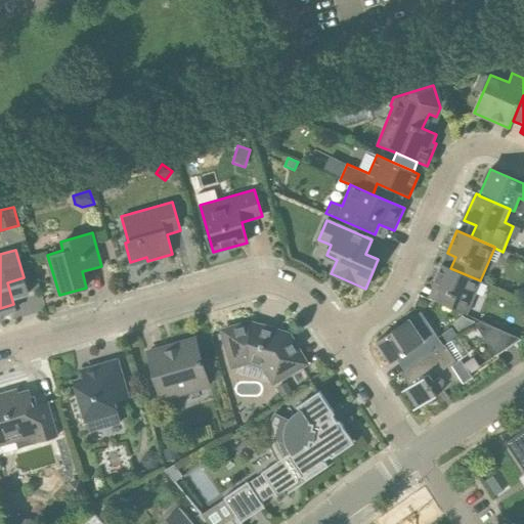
[(436,302),(467,315),(481,281),(480,280),(450,268),(442,264),(432,287),(441,291),(436,302)]
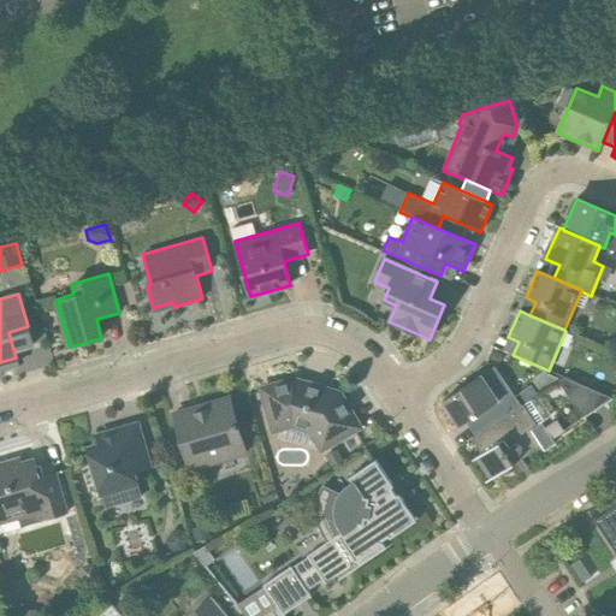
[(475,418),(485,431),(485,432),(521,408),(521,407),(495,367),(443,402),(460,427),(475,418)]
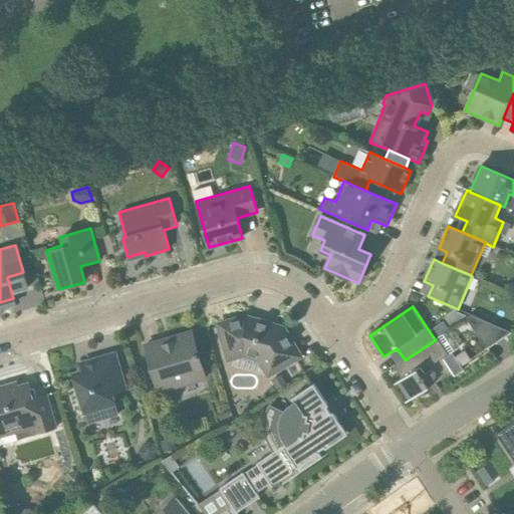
[(450,326),(466,316),(455,310),(454,309),(445,317),(450,326)]
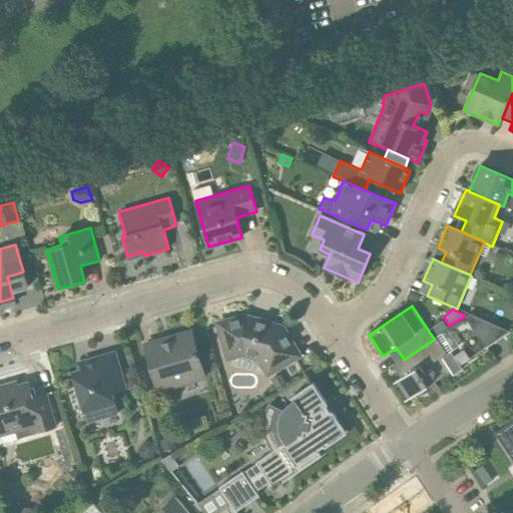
[(467,317),(476,331),(488,348),(512,331),(488,323),(471,314),(467,317)]
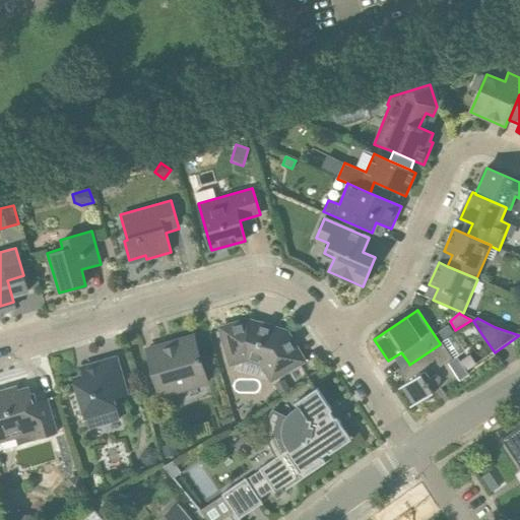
[(260,366),(269,381),(304,361),(286,332),(248,321),(221,328),(232,366),(247,362),(260,366)]
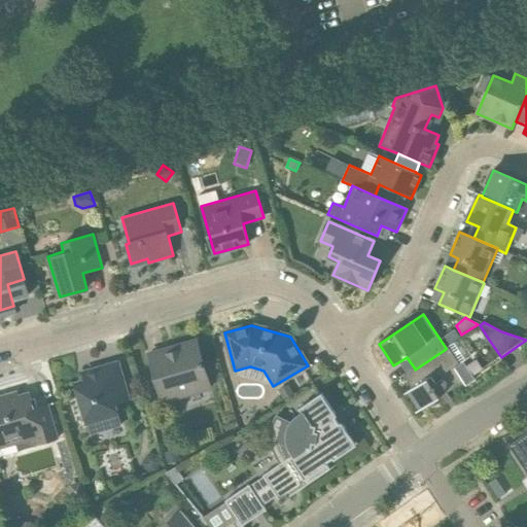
[(454,329),(444,337),(449,344),(459,338),(454,329)]
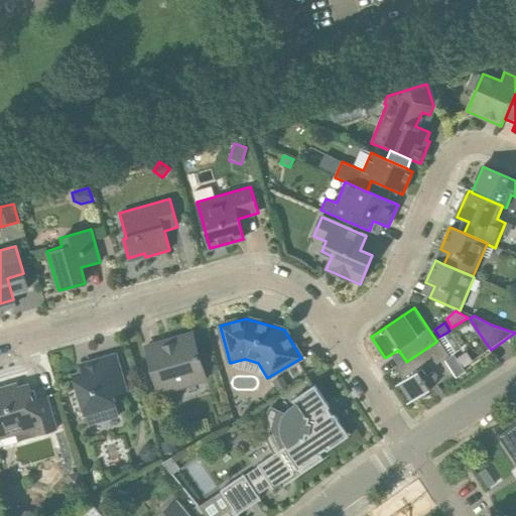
[(159,395),(206,382),(192,334),(170,340),(171,344),(147,351),(159,395)]
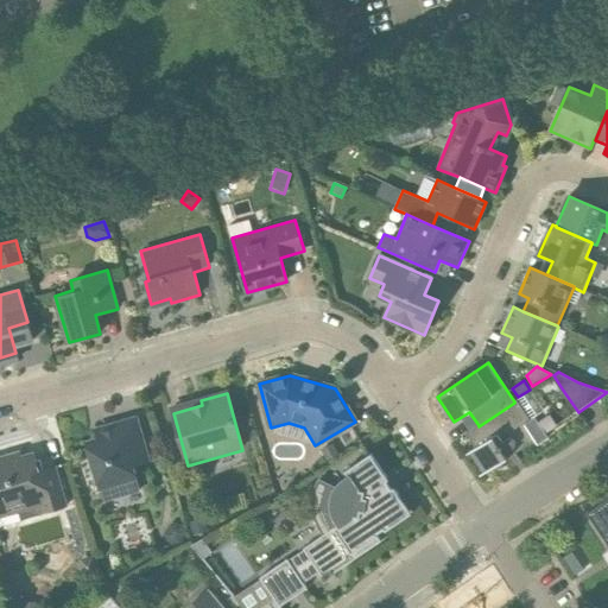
[(479,426),(479,425),(466,434),(475,449),(464,456),(466,457),(474,451),(487,472),(479,476),(480,477),(534,441),(538,445),(549,438),(534,417),(530,420),(515,399),(514,401),(514,403),(479,426)]
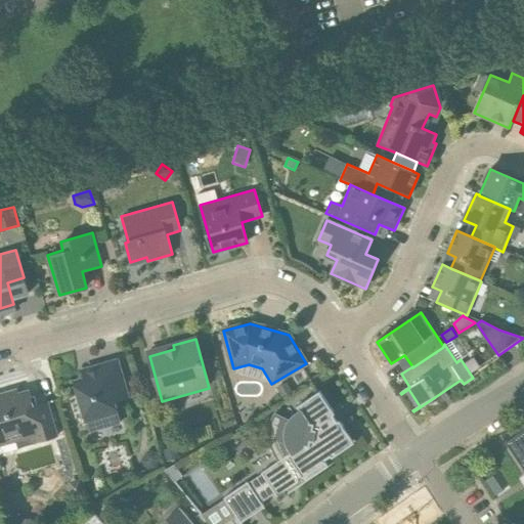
[(116,402),(127,399),(117,361),(83,372),(85,379),(76,382),(87,423),(91,436),(123,426),(119,412),(116,402)]
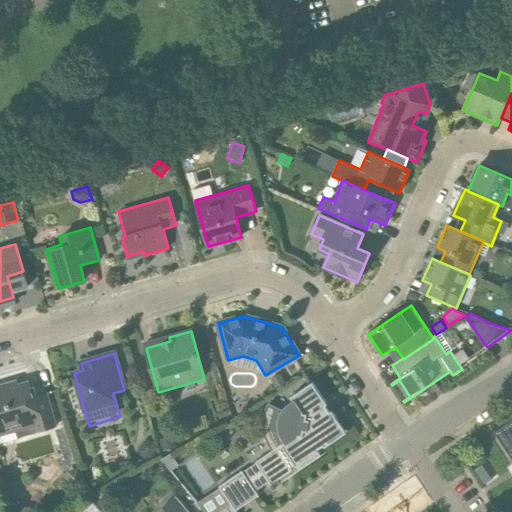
[(280,373),(271,379),(276,388),(286,383),(280,373)]
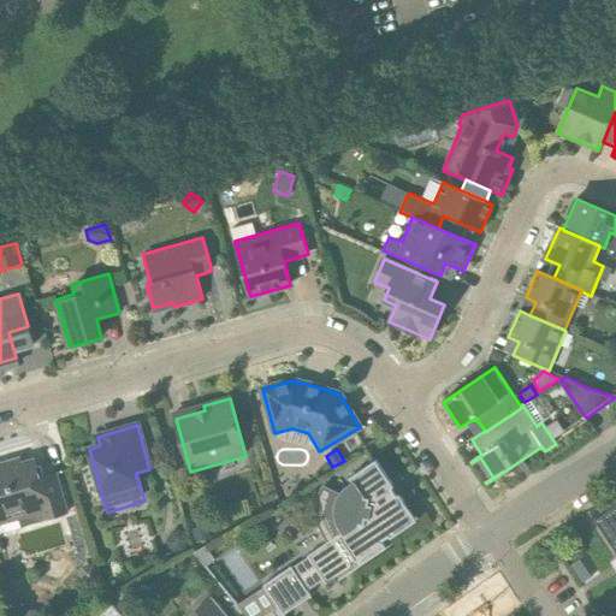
[(21,527),(67,514),(55,473),(40,478),(34,460),(6,468),(5,463),(0,463),(0,522),(1,526),(18,520),(21,527)]
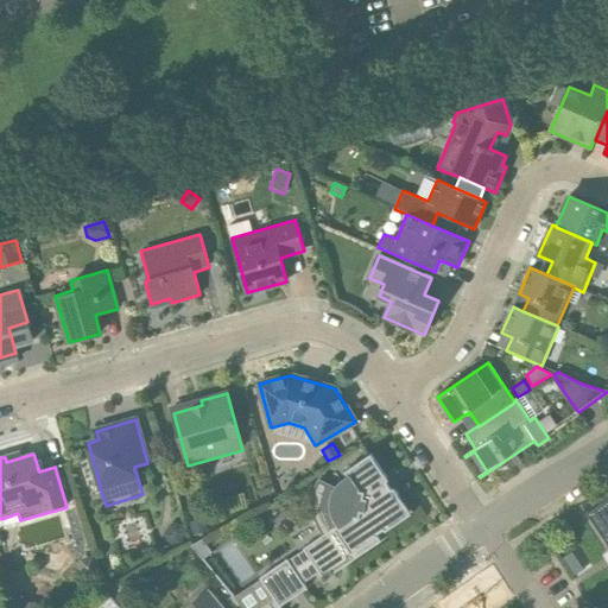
[(388,480),(371,454),(344,472),(347,475),(344,477),(342,479),(340,481),(335,486),(320,476),(315,489),(312,499),(312,508),(314,518),(317,527),(322,534),(303,549),(303,550),(287,561),(287,559),(259,577),(273,599),(259,607),(279,607),(308,589),(304,583),(320,572),(323,578),(330,574),(331,575),(381,542),(377,534),(384,530),(385,532),(392,526),(391,525),(409,513),(397,496),(399,495),(394,488),(392,489),(386,481),(388,480)]
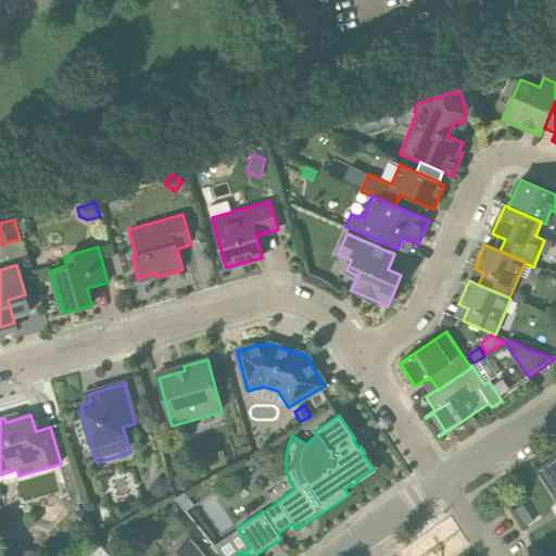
[(555,457),(536,470),(555,500),(555,457)]
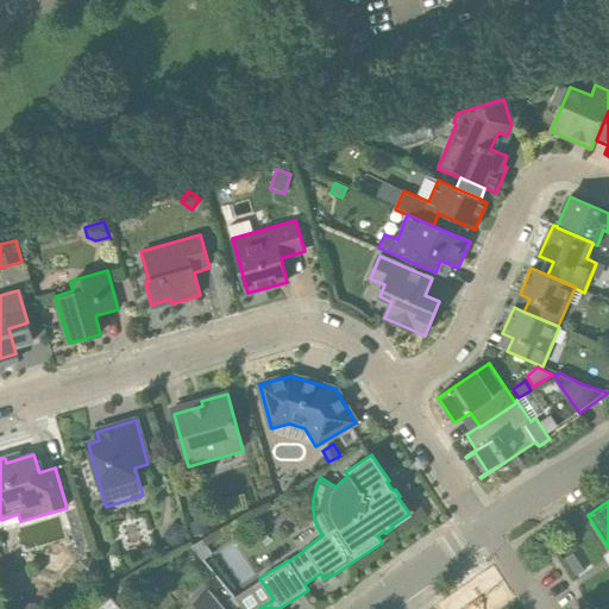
[(205,519),(189,522),(193,537),(209,533),(205,519)]
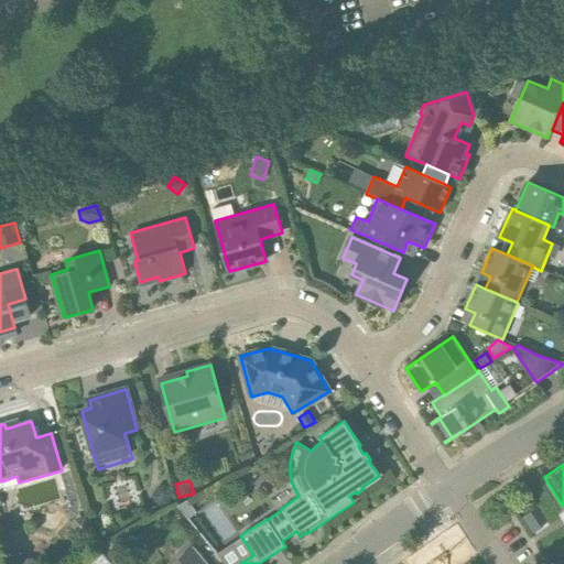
[(163,485),(156,487),(152,497),(155,503),(162,507),(169,503),(173,494),(170,487),(163,485)]
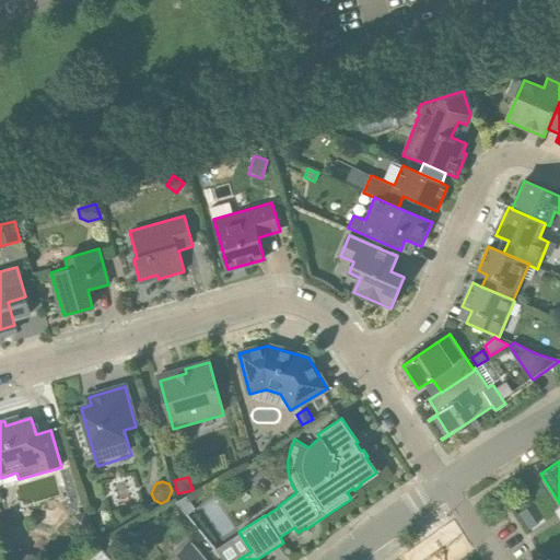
[(186,515),(195,509),(186,497),(176,502),(186,515)]
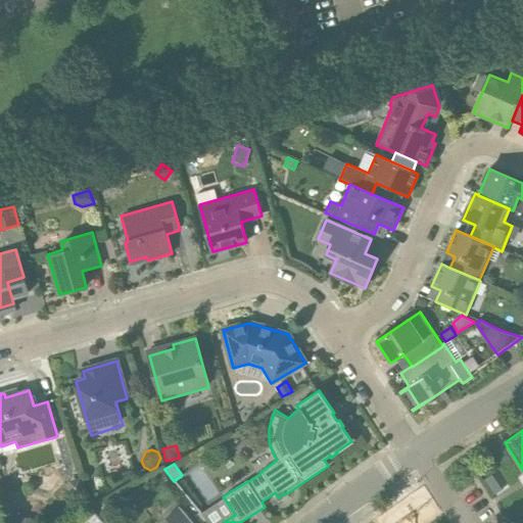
[(492,474),(484,480),(494,495),(503,490),(492,474)]
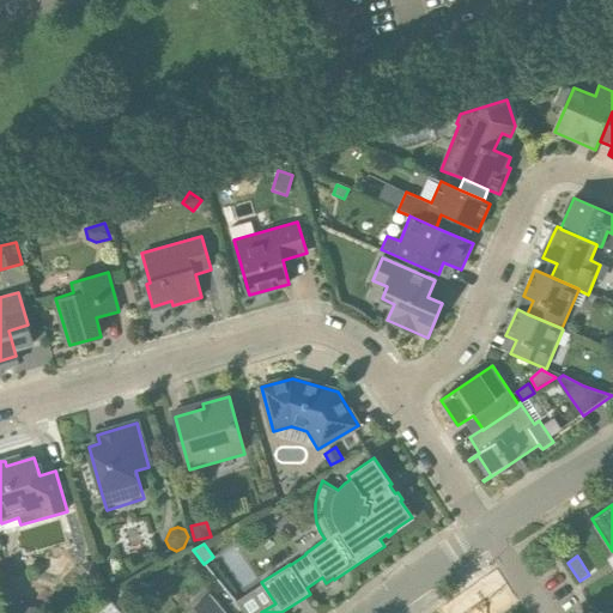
[(99,580),(95,560),(80,564),(85,583),(99,580)]
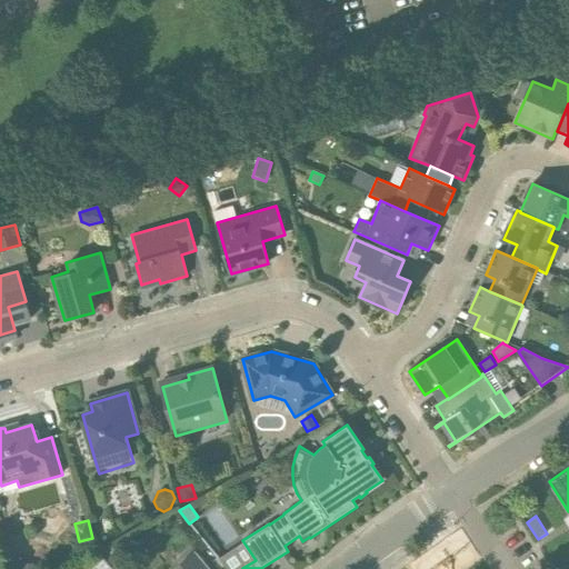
[(201,568),(200,568),(205,563),(195,551),(180,562),(185,568),(201,568)]
